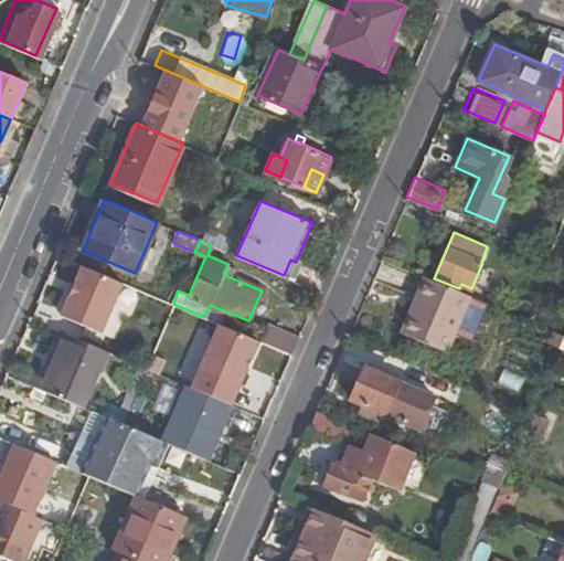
[(73,260),(51,310),(98,331),(120,281),(73,260)]
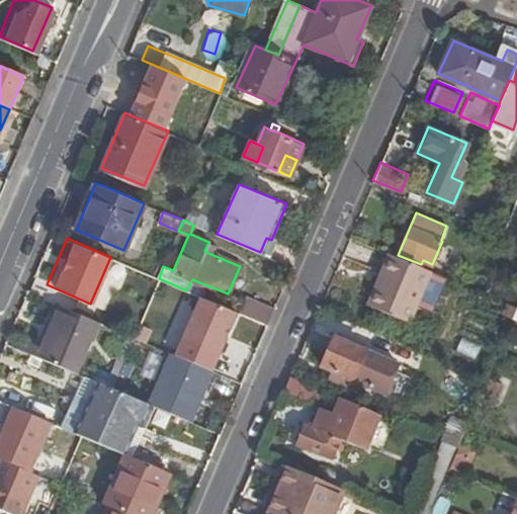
[(431,270),(389,252),(380,271),(384,272),(378,286),(375,284),(366,303),(409,321),(431,270)]
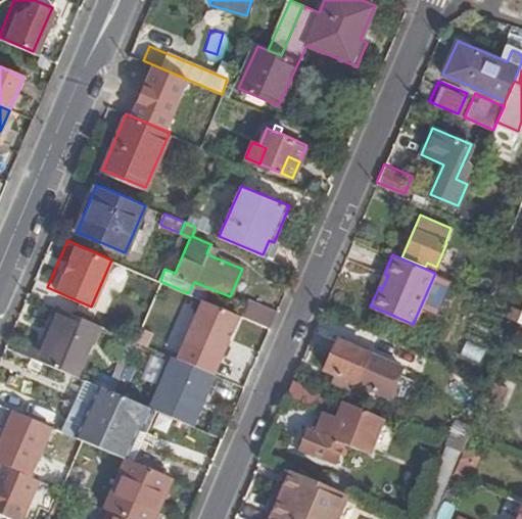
[(194,282),(188,293),(201,298),(206,287),(194,282)]
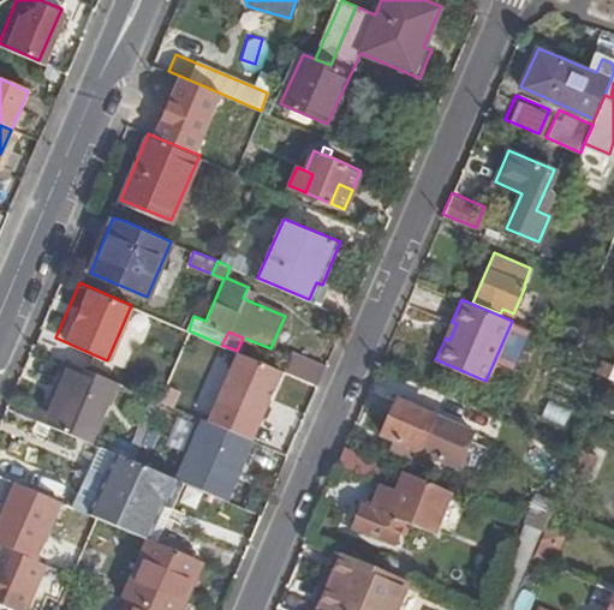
[(209,418),(225,380),(196,366),(201,354),(165,339),(150,375),(180,389),(176,404),(209,418)]
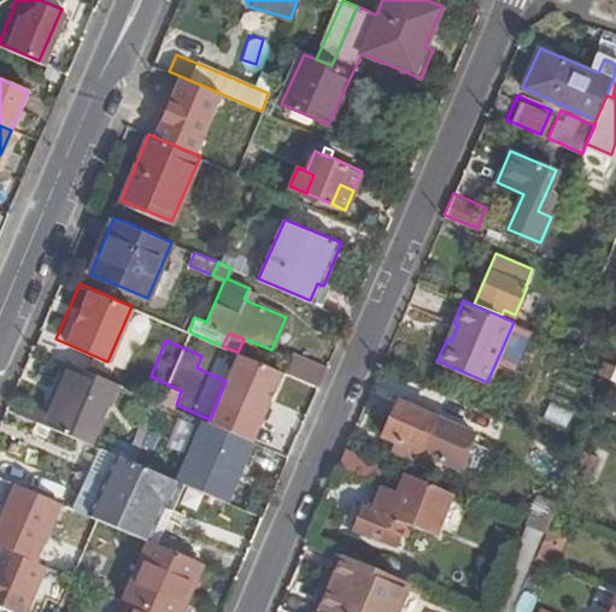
[(318,386),(327,366),(292,352),(283,371),(318,386)]
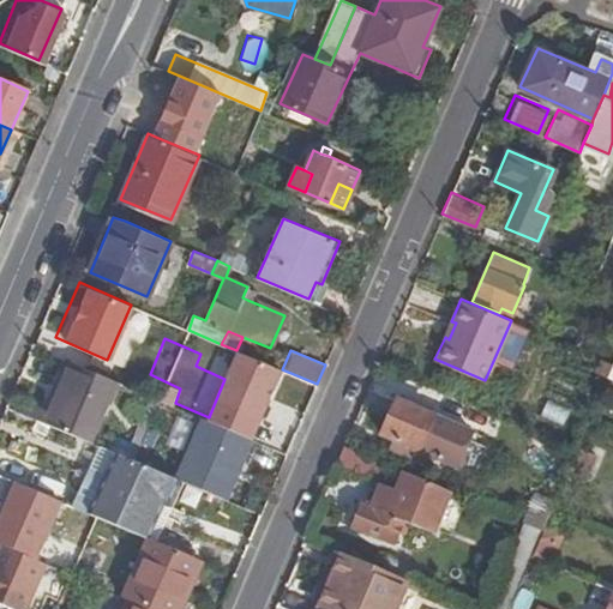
[(596,369),(608,374),(612,362),(601,357),(596,369)]
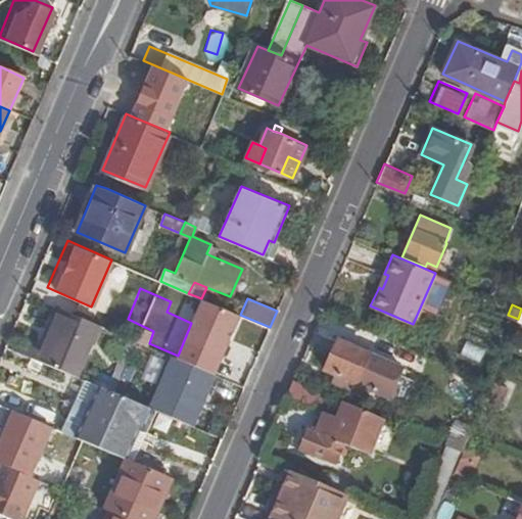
[(43,347),(40,346),(36,359),(78,376),(100,325),(59,308),(43,347)]
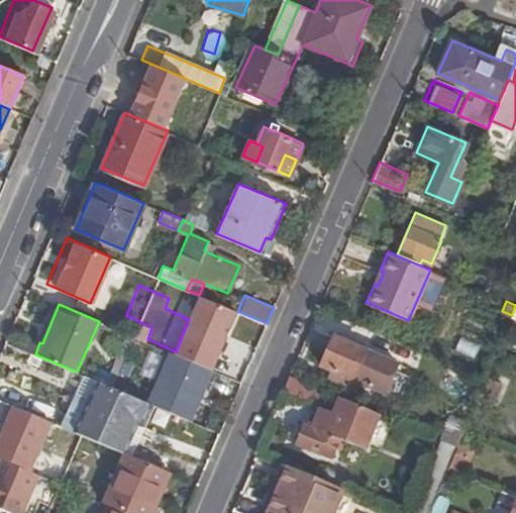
[(134,336),(120,330),(117,338),(124,341),(131,344),(134,336)]
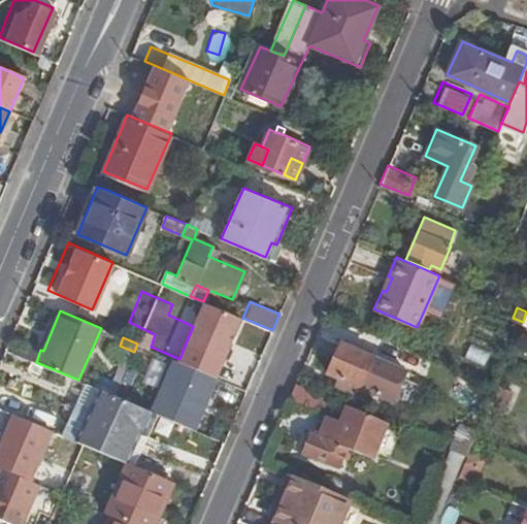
[(360,385),(373,355),(341,340),(328,371),(360,385)]
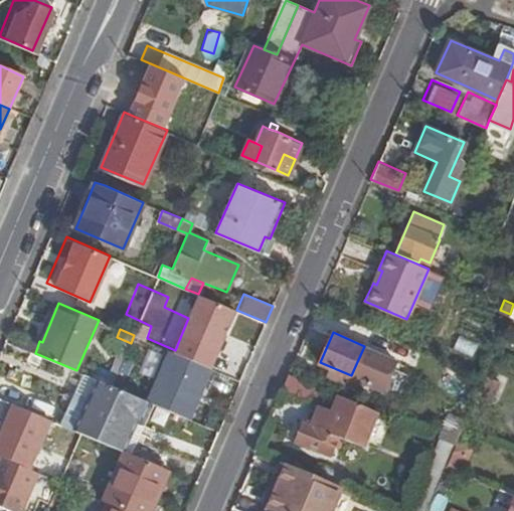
[(29,338),(25,349),(35,353),(39,341),(29,338)]
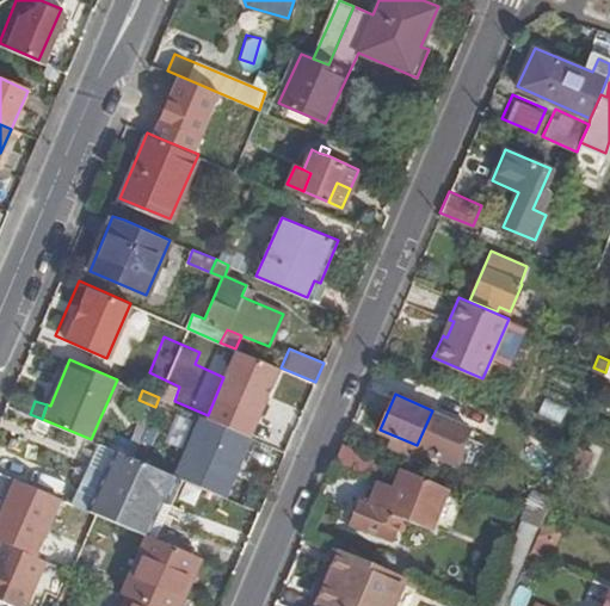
[(155,407),(147,403),(124,455),(133,458),(155,407)]
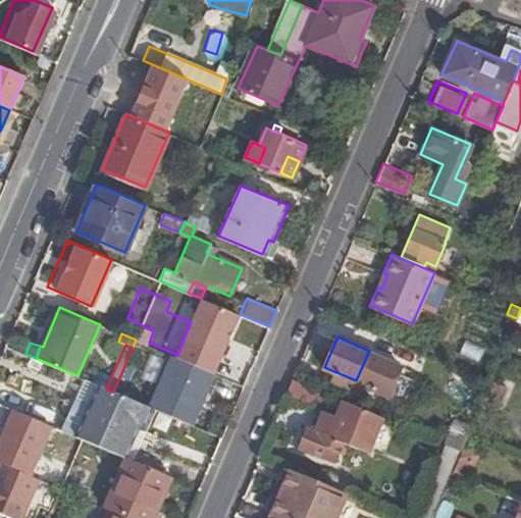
[(150,407),(152,408),(192,425),(214,373),(172,355),(150,407)]
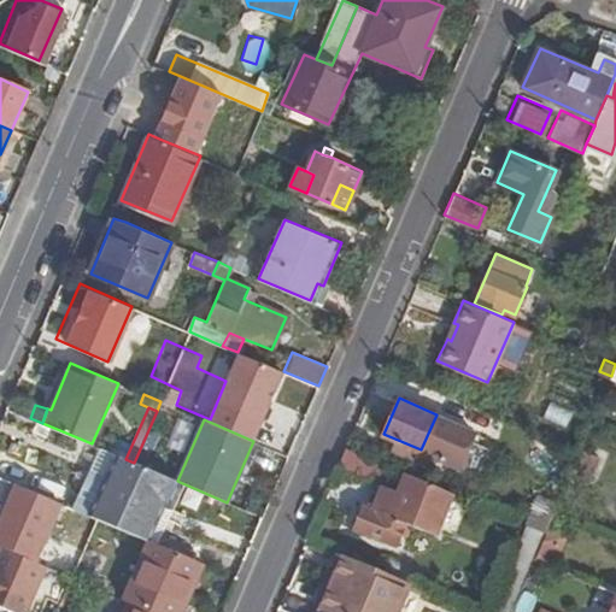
[(345,446),(338,463),(369,476),(376,459),(345,446)]
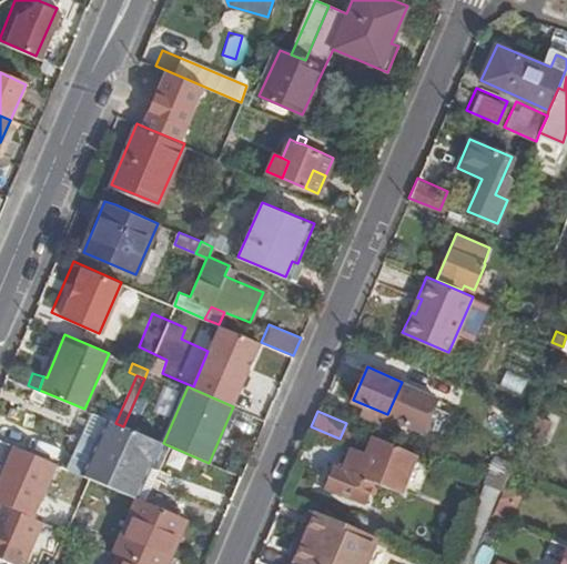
[(92,413),(68,469),(137,499),(150,465),(155,466),(165,444),(163,443),(123,426),(115,423),(92,413)]
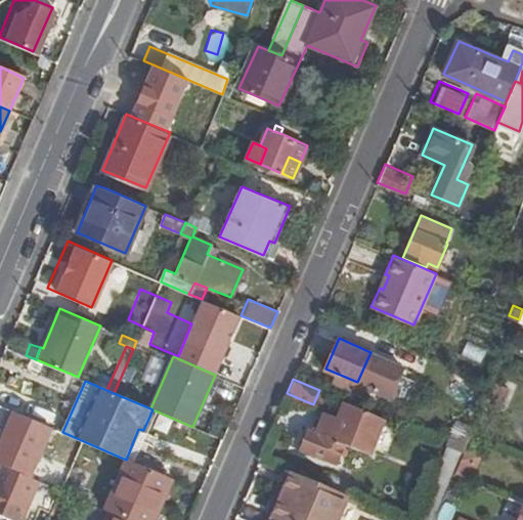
[(386,418),(345,401),(339,416),(323,410),(315,432),(308,430),(301,446),(336,461),(344,441),(371,452),(386,418)]
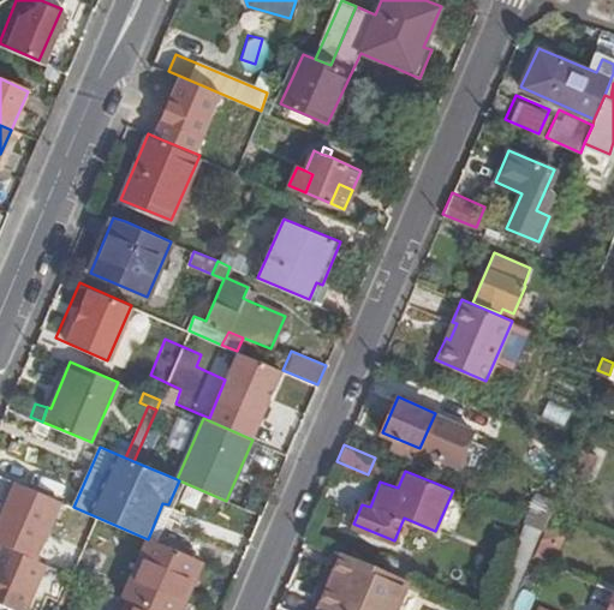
[(505,609),(542,528),(526,521),(488,609),(505,609)]
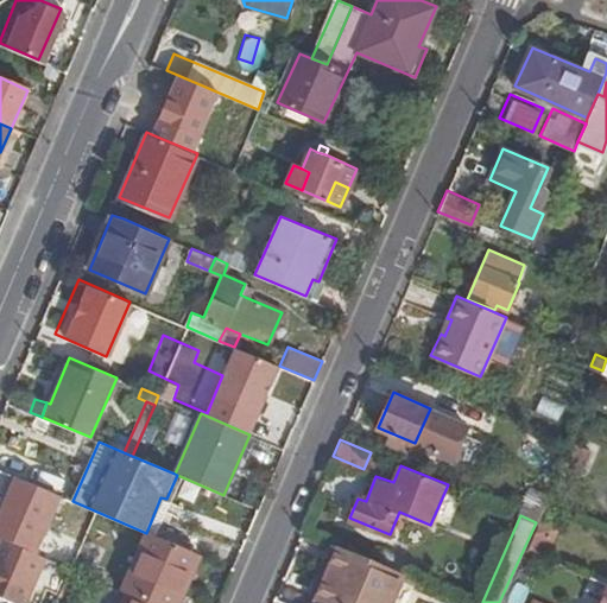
[(557,526),(539,519),(538,524),(536,526),(548,532),(539,553),(545,556),(557,526)]
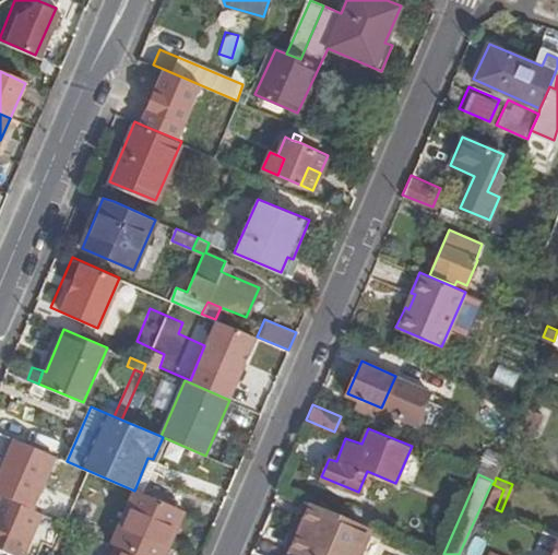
[(493,484),(485,504),(496,509),(503,489),(493,484)]
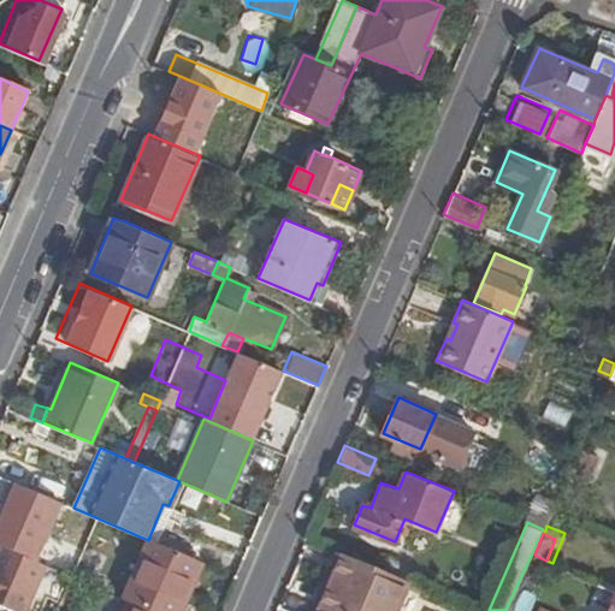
[(182,610),(203,563),(148,540),(123,597),(130,600),(155,610),(182,610)]
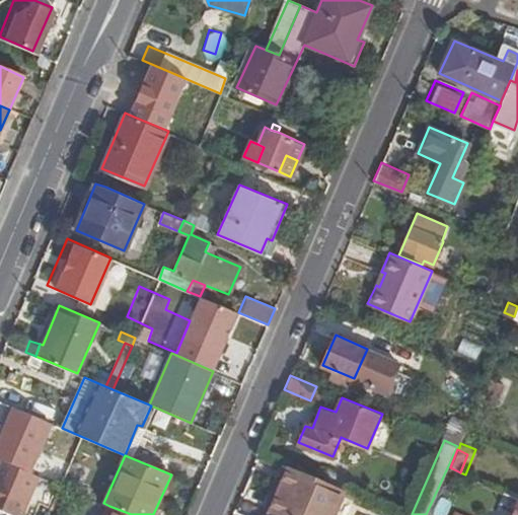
[(22,514),(40,476),(3,460),(0,467),(0,507),(16,514),(22,514)]
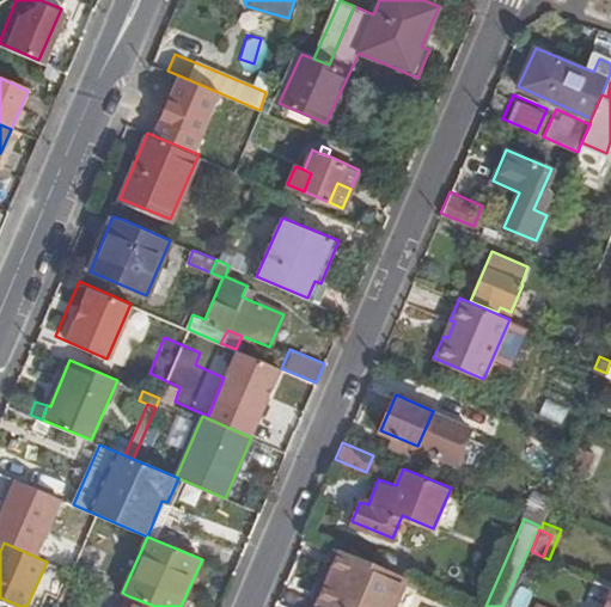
[(392,606),(407,577),(338,549),(317,604),(327,606),(392,606)]
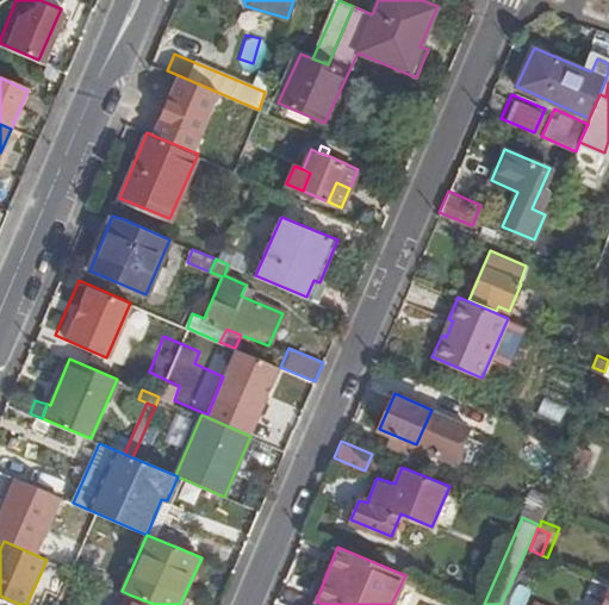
[(582,604),(608,604),(608,584),(592,577),(582,602),(582,604)]
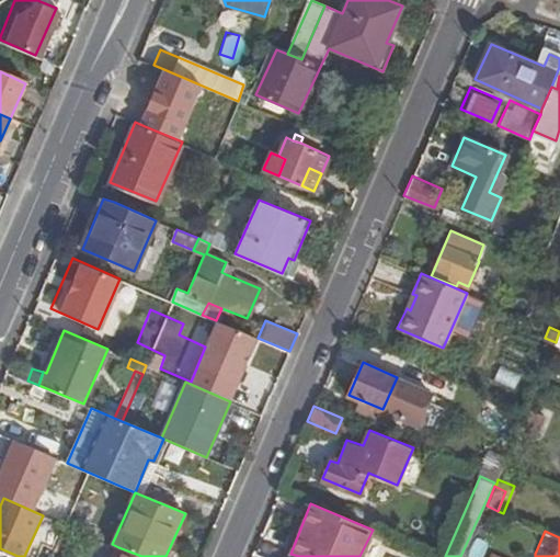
[(141,556),(118,547),(113,556),(141,556)]
